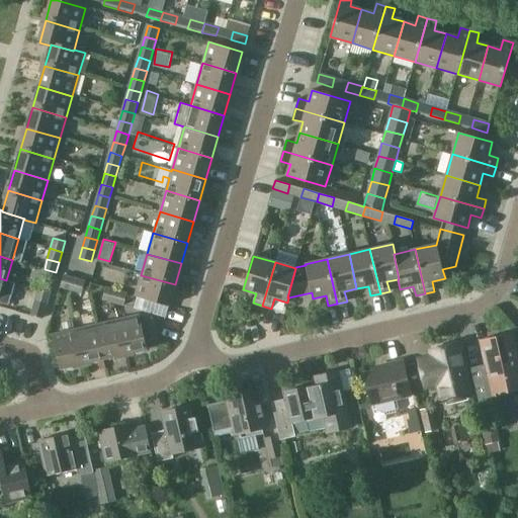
[(45,269),(41,279),(53,283),(56,272),(52,271),(45,269)]
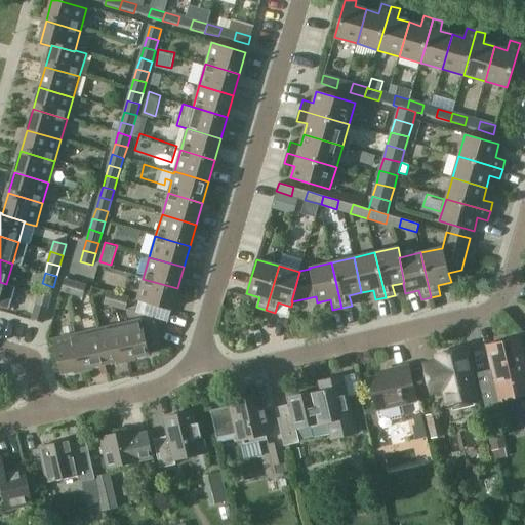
[(72,294),(75,283),(65,279),(61,291),(72,294)]
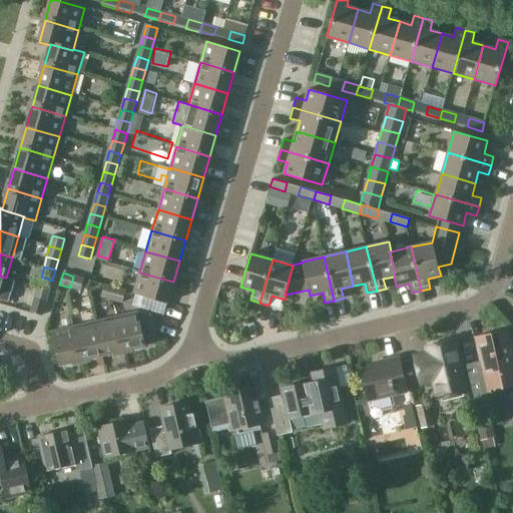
[(167,303),(173,282),(139,273),(133,294),(158,301),(167,303)]
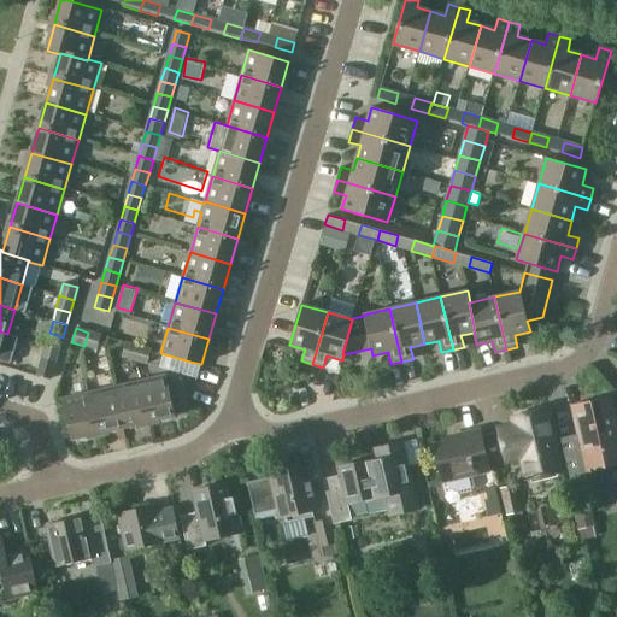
[(59,350),(63,338),(50,333),(46,346),(59,350)]
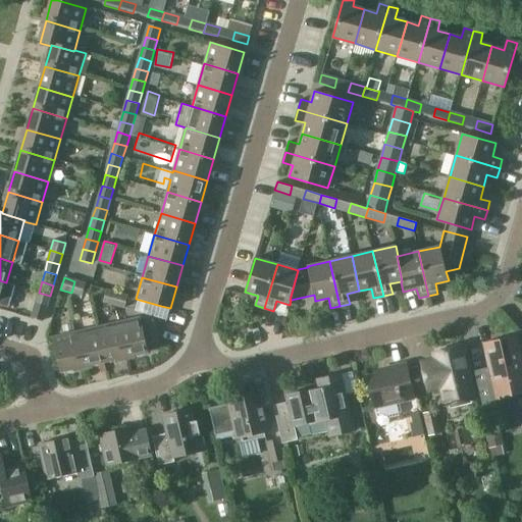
[(86,283),(74,281),(71,293),(83,296),(86,283)]
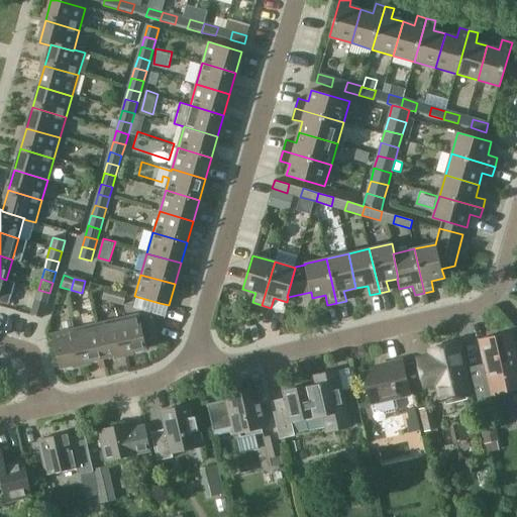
[(113,302),(116,290),(105,287),(102,299),(113,302)]
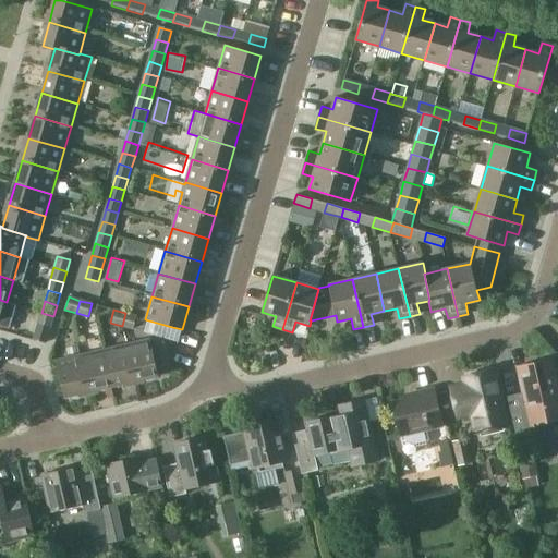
[(50,328),(53,316),(41,313),(38,324),(50,328)]
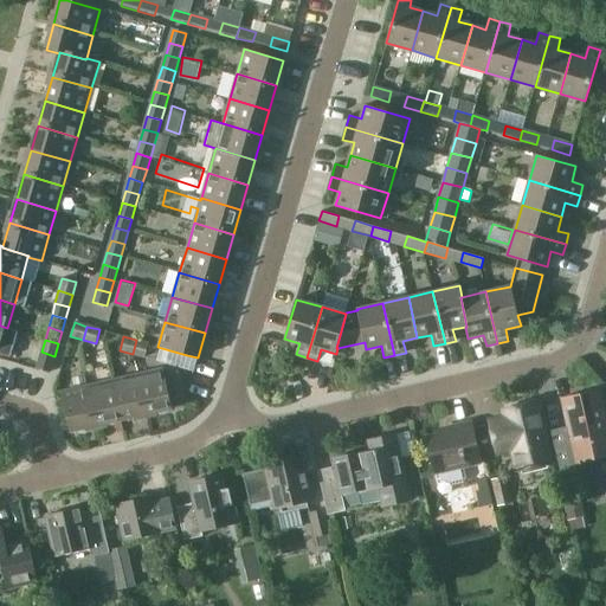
[(149,343),(136,340),(133,354),(144,358),(149,343)]
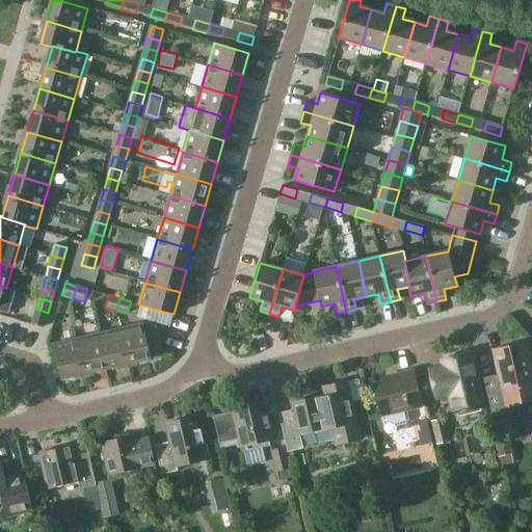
[(36,309),(32,322),(44,326),(48,313),(36,309)]
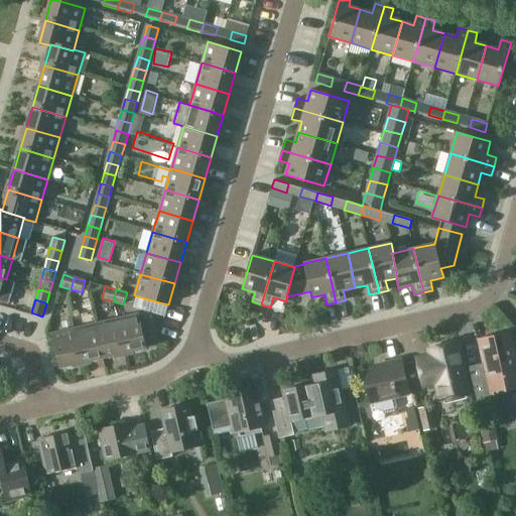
[(159,302),(156,313),(165,316),(167,307),(168,304),(159,302)]
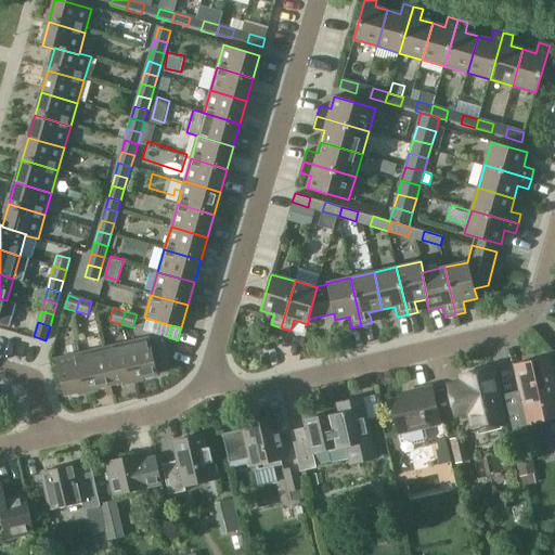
[(150,337),(126,343),(134,379),(158,374),(150,337)]
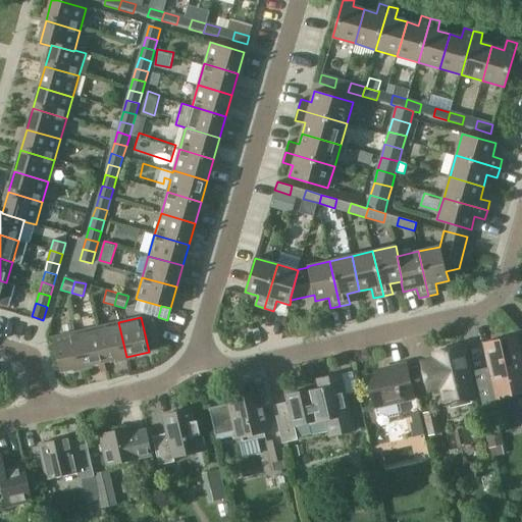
[(104,362),(126,357),(118,322),(97,327),(104,362)]
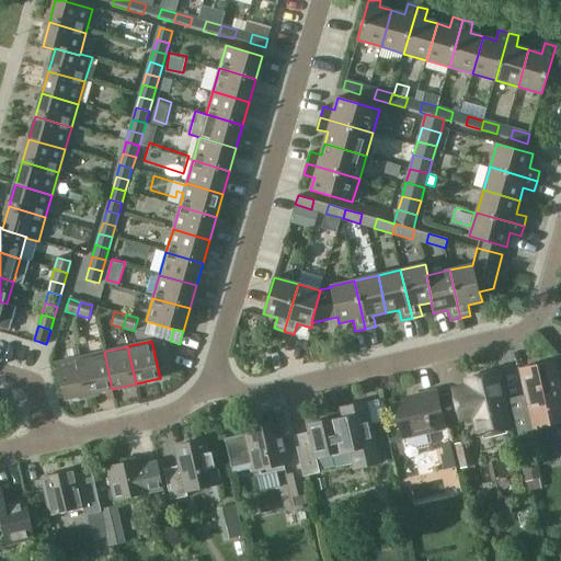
[(89,395),(112,389),(104,352),(80,357),(89,395)]
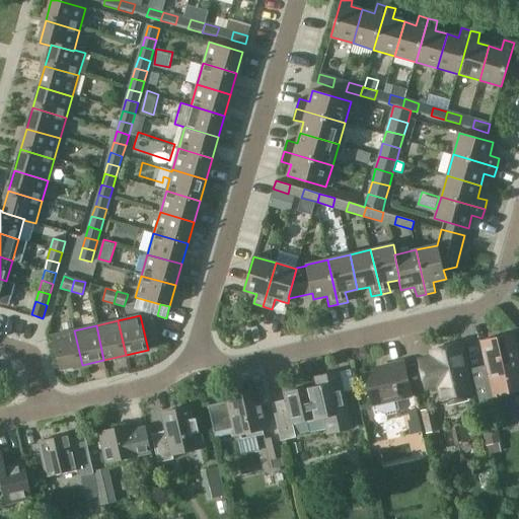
[(60,370),(82,365),(74,330),(52,336),(60,370)]
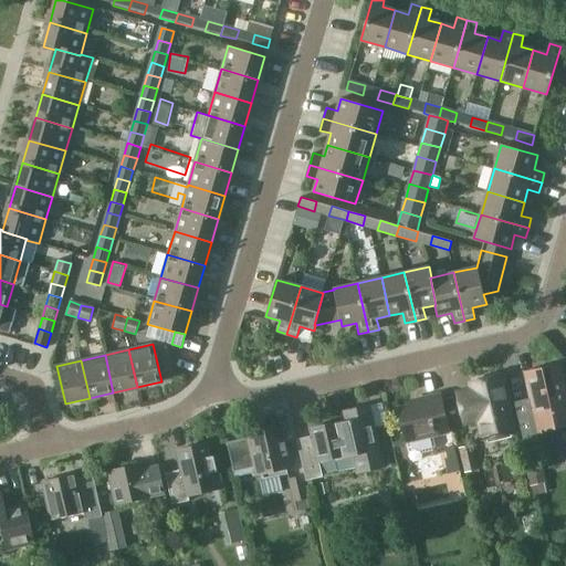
[(525,373),(531,399),(515,402),(525,446),(544,441),(542,431),(565,425),(565,392),(559,365),(542,368),(542,366),(530,369),(531,371),(525,373)]
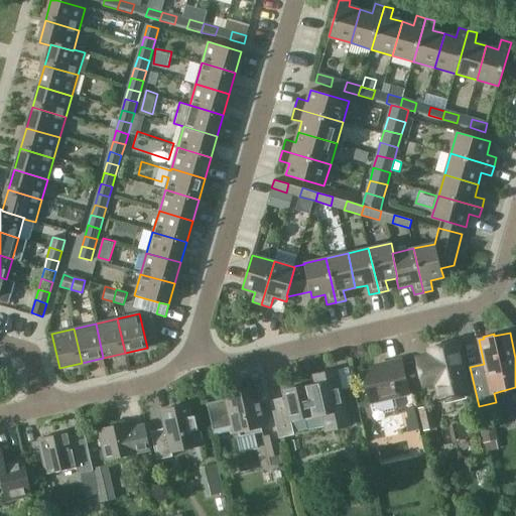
[(468,394),(465,382),(456,343),(429,349),(430,355),(417,358),(423,385),(437,382),(441,400),(468,394)]
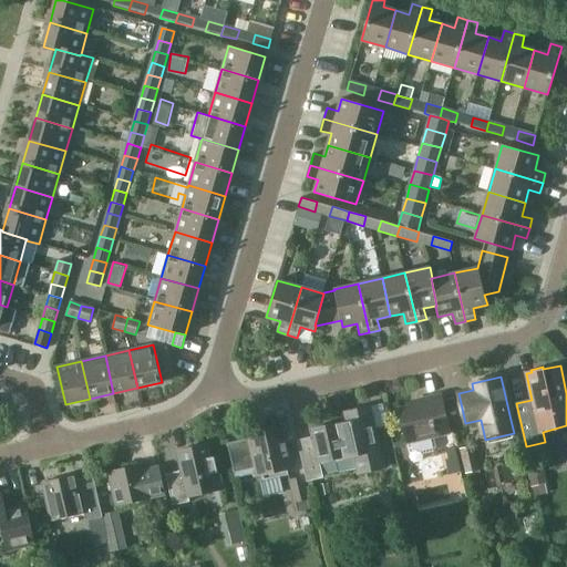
[(437,447),(435,437),(450,434),(440,395),(416,401),(418,403),(415,406),(414,405),(400,409),(408,444),(409,443),(411,454),(414,455),(435,451),(437,447)]
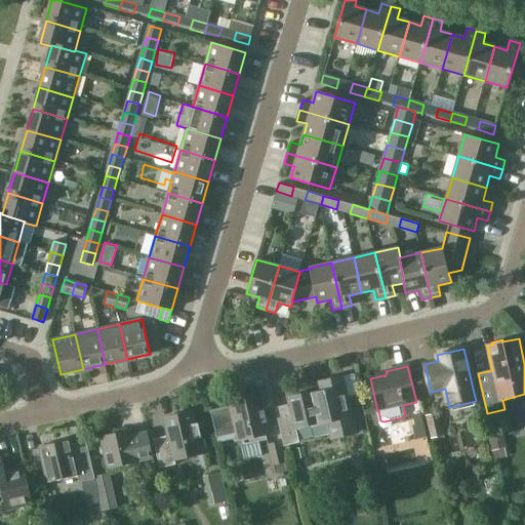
[(295,429),(313,425),(330,420),(333,437),(332,437),(332,438),(356,433),(342,376),(319,381),(321,392),(316,393),(315,392),(314,392),(314,394),(290,399),(289,398),(288,398),(290,406),(277,409),(285,445),(298,442),(295,429)]
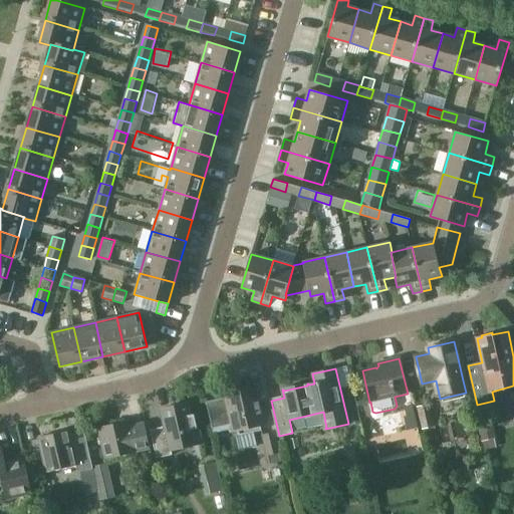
[(232,432),(238,431),(239,436),(261,431),(260,426),(266,425),(261,402),(249,405),(246,390),(224,395),(225,399),(207,403),(212,428),(230,425),(232,432)]
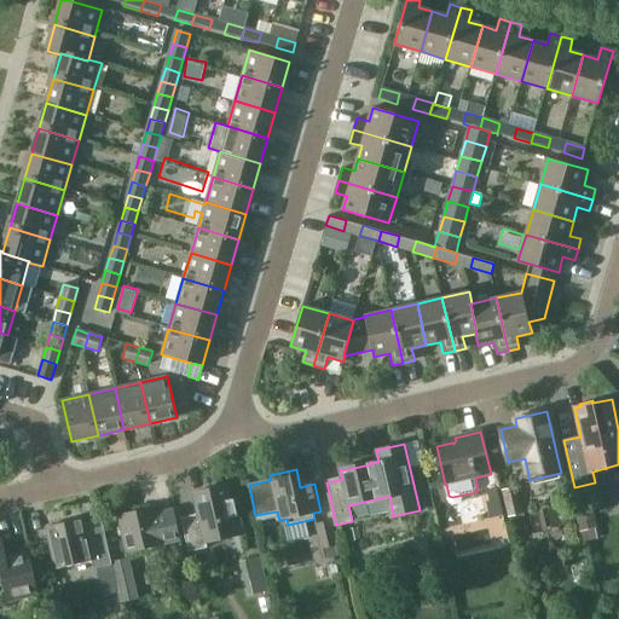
[(242,534),(233,499),(230,499),(226,485),(194,492),(198,514),(180,518),(189,551),(208,548),(207,542),(242,534)]
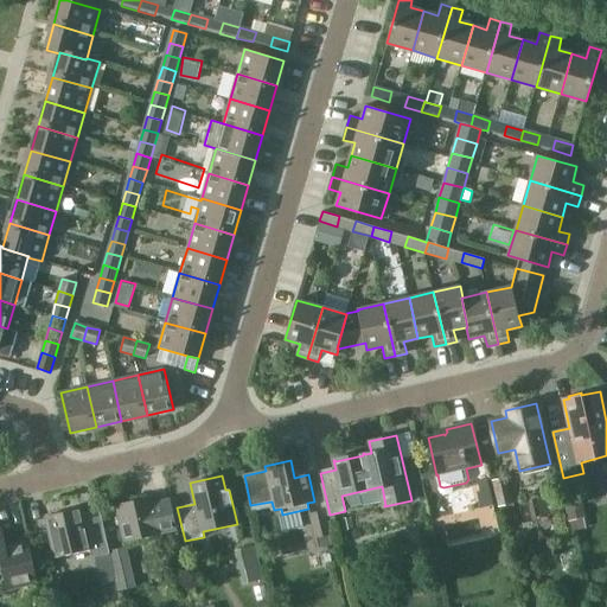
[(481,478),(483,504),(492,503),(491,477),(481,478)]
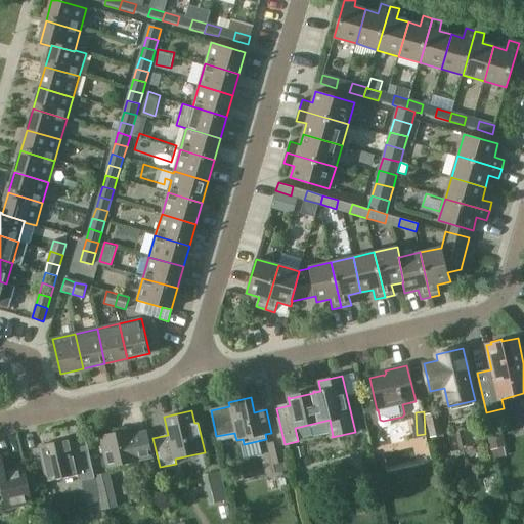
[(438,412),(425,416),(430,438),(443,435),(438,412)]
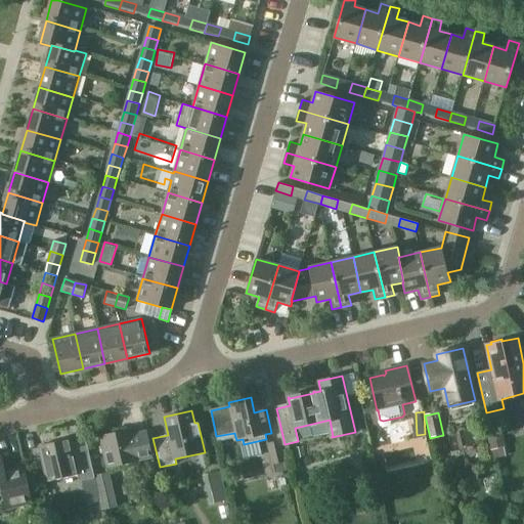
[(501,425),(486,428),(490,449),(506,446),(501,425)]
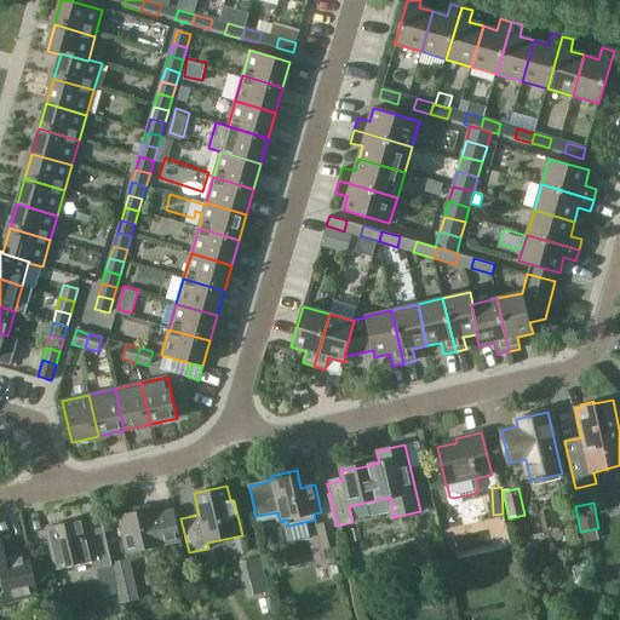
[(181,541),(174,511),(158,515),(156,507),(118,516),(126,550),(144,545),(144,550),(181,541)]
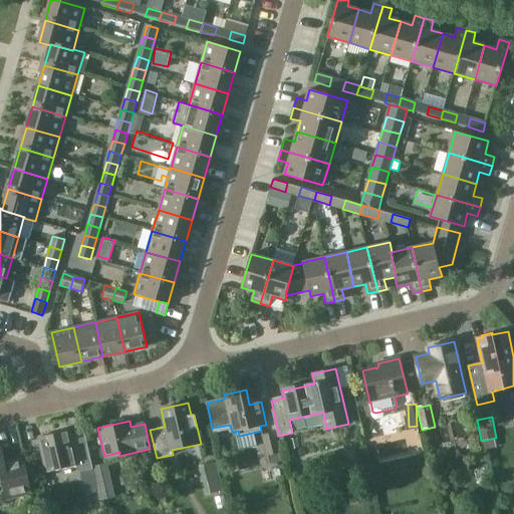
[(266,455),(279,452),(274,432),(261,435),(266,455)]
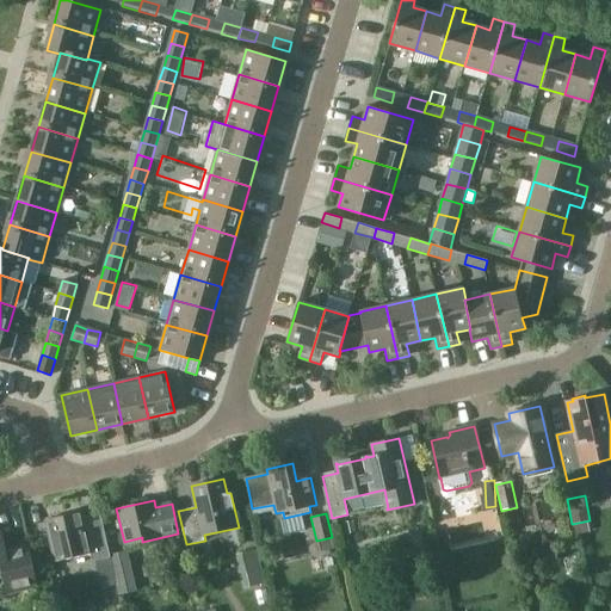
[(91,553),(93,562),(96,561),(111,557),(102,518),(85,522),(84,516),(67,519),(67,516),(45,520),(54,557),(72,553),(73,557),(91,553)]
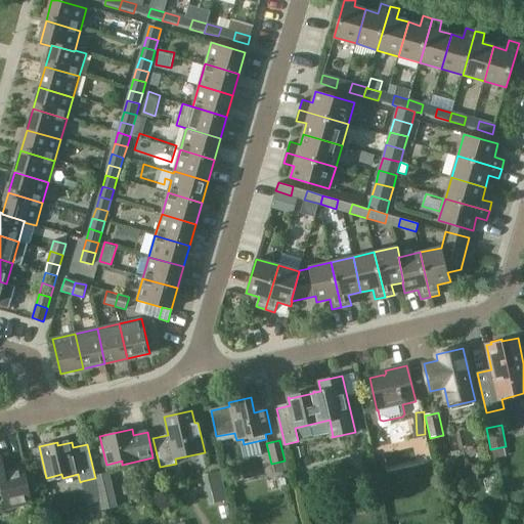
[(415,445),(387,454),(392,469),(420,459),(415,445)]
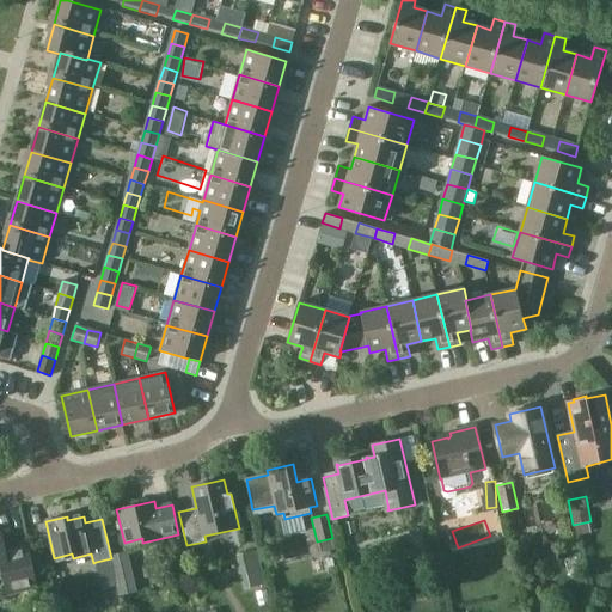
[(0,574),(6,573),(11,592),(34,586),(23,537),(22,538),(24,549),(2,554),(0,542),(0,574)]
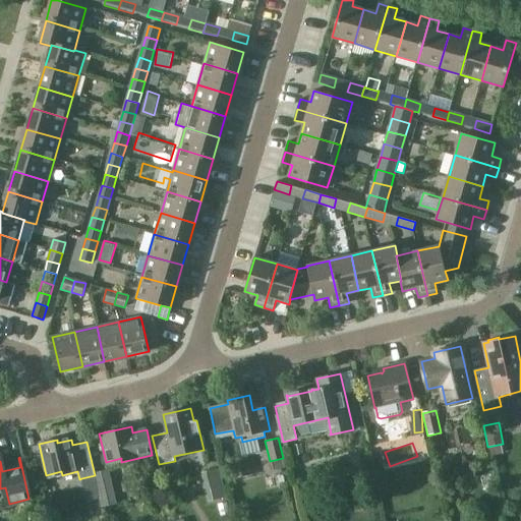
[(283,458),(270,461),(271,469),(285,466),(283,458)]
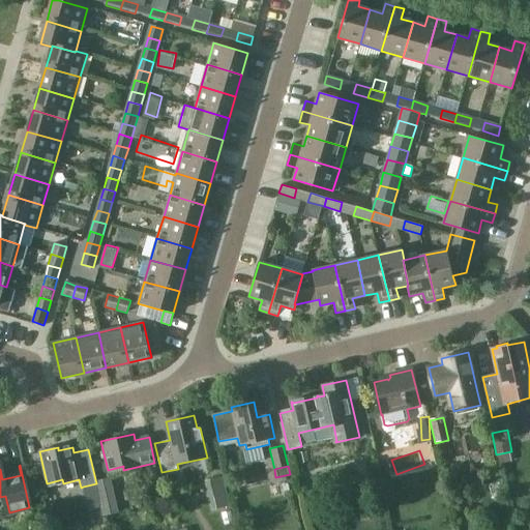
[(206,478),(213,508),(231,504),(224,474),(206,478)]
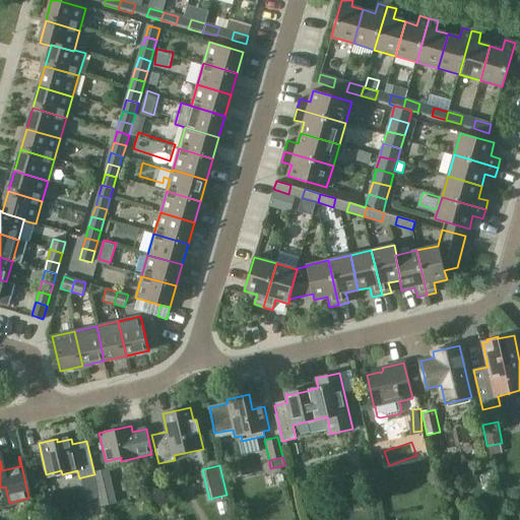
[(115,502),(109,471),(94,474),(102,505),(115,502)]
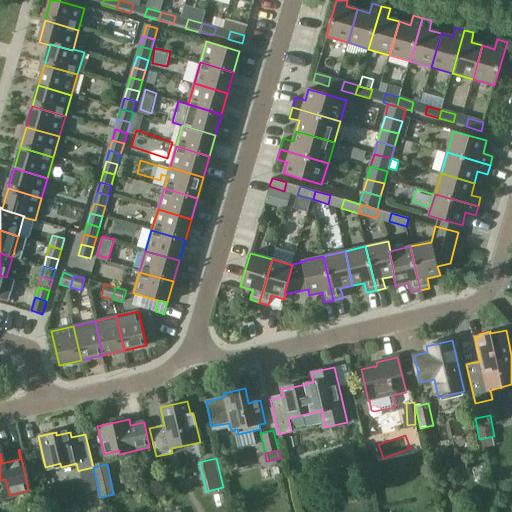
[(483,466),(473,468),(475,477),(485,475),(483,466)]
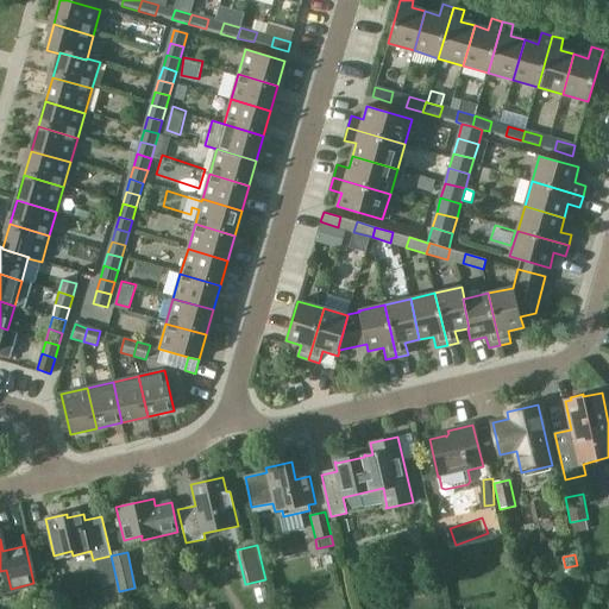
[(111,556),(95,559),(98,570),(113,566),(111,556)]
